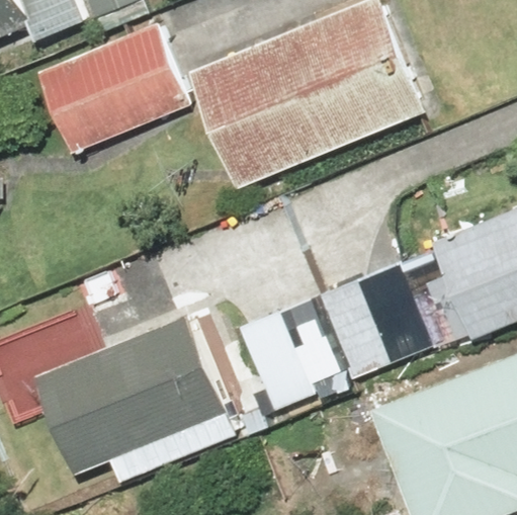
[(85,16),(77,0),(0,0),(0,34),(21,25),(28,41),(85,16)]
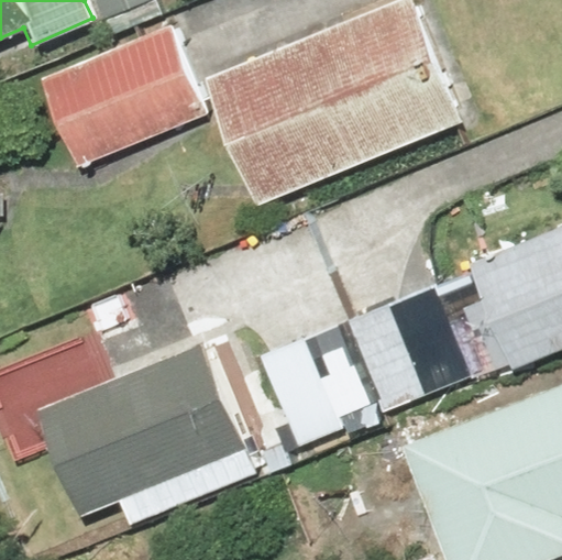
[(90,0),(98,22),(152,2),(151,0),(90,0)]
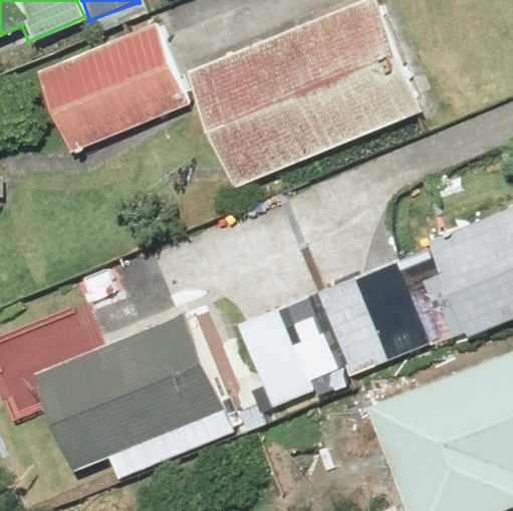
[(423,110),(375,0),(361,0),(185,73),(232,189),(423,110)]
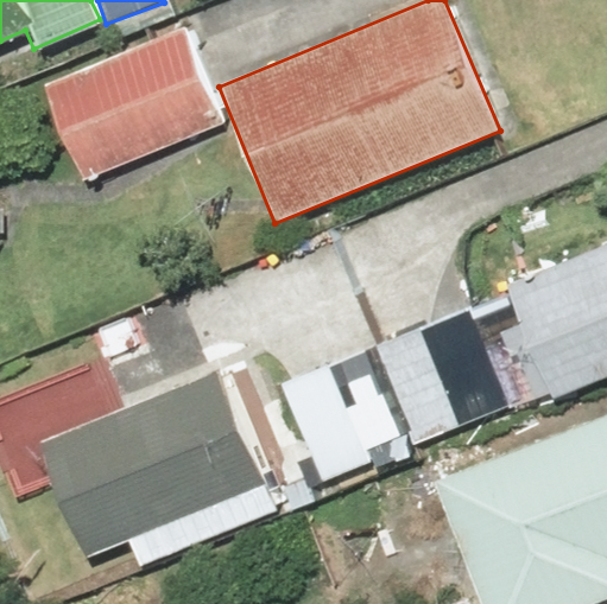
[(219,118),(177,29),(37,93),(78,182),(219,118)]
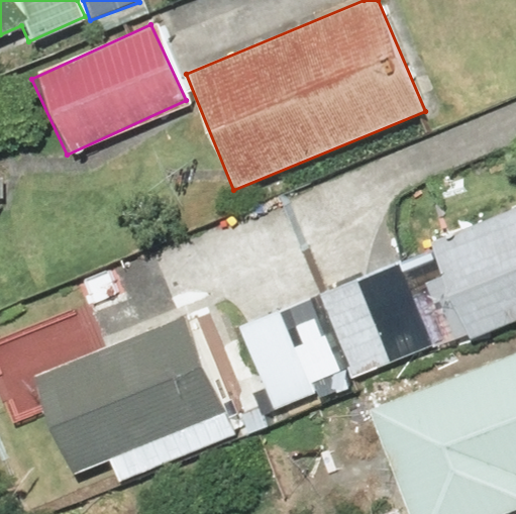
[(515,208),(428,242),(466,340),(515,320),(515,208)]
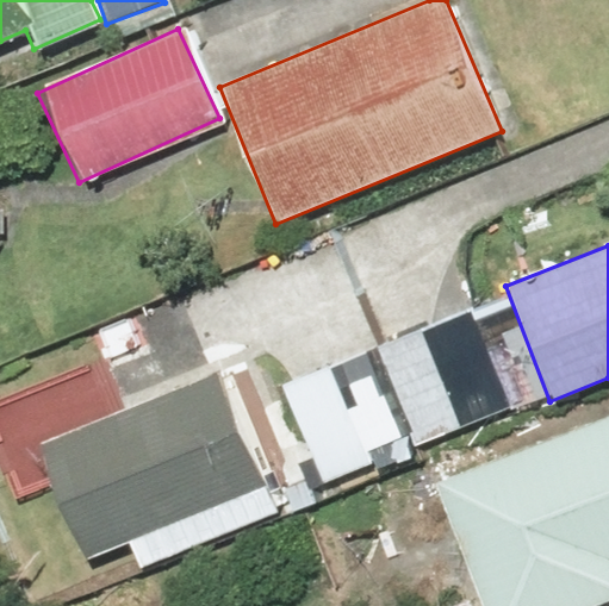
[(254,372),(221,383),(217,374),(129,407),(110,354),(0,394),(0,400),(35,493),(79,478),(105,548),(159,528),(167,550),(279,508),(267,476),(290,468),(254,372)]
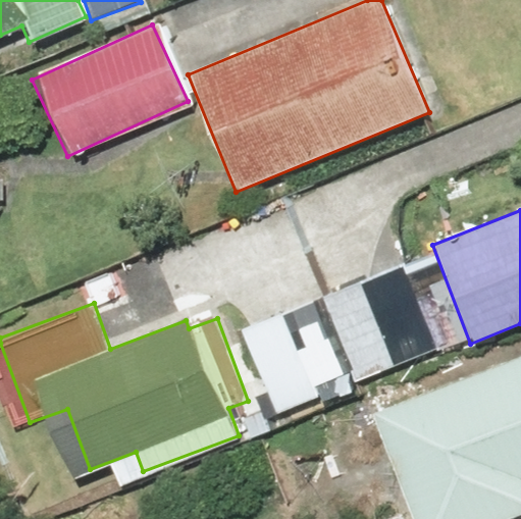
[(291,306),(241,327),(276,413),(327,393),(291,306)]
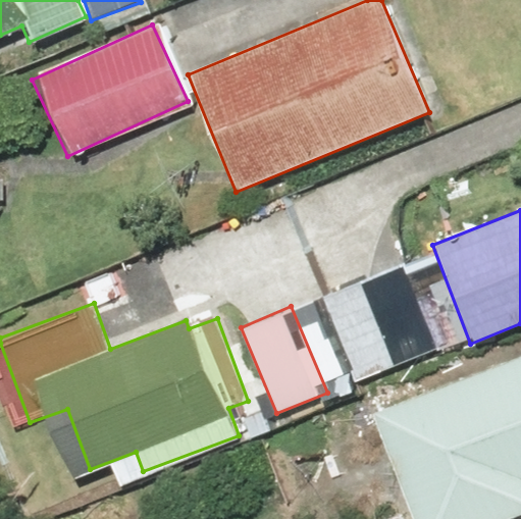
[(520,355),(371,415),(412,518),(514,518),(520,516),(520,355)]
